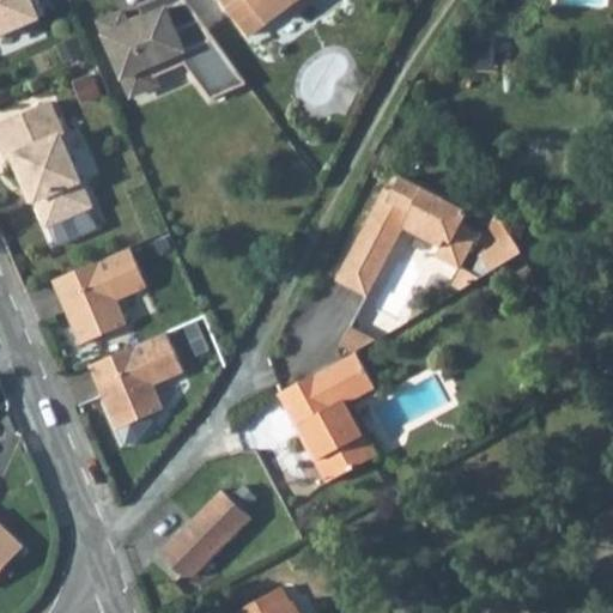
[(0,0),(0,34),(44,14),(37,0),(0,0)]
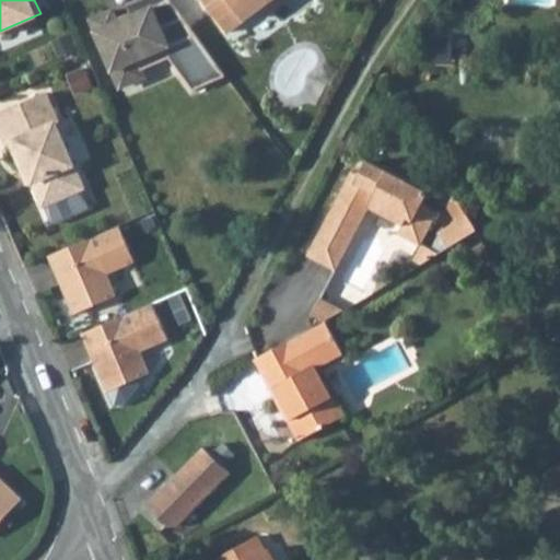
[(226,77),(171,0),(135,0),(127,3),(132,16),(119,21),(114,10),(91,19),(118,83),(126,85),(141,79),(144,72),(143,69),(170,58),(194,91),(226,77)]
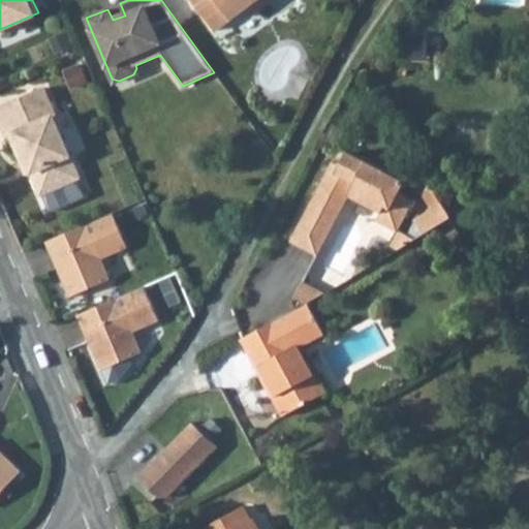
[(192,0),(214,28),(246,4),(251,0),(192,0)]
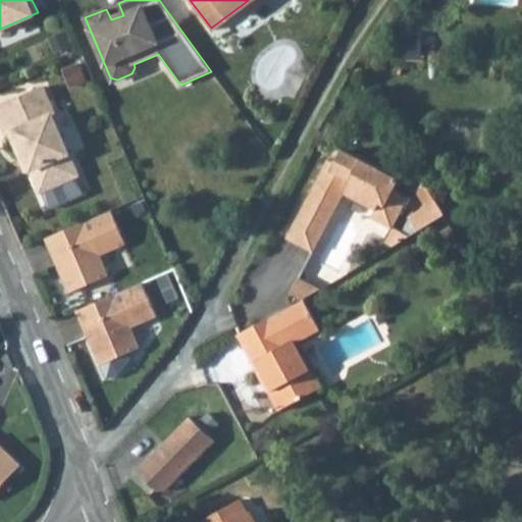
[(248,0),(243,4),(247,9),(259,0),(248,0)]
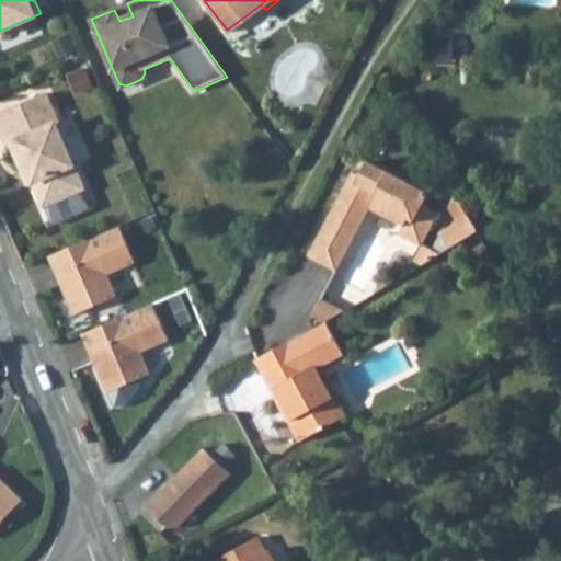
[(46,93),(0,112),(0,127),(8,145),(11,144),(23,170),(29,169),(34,182),(44,205),(84,187),(56,124),(59,122),(46,93)]
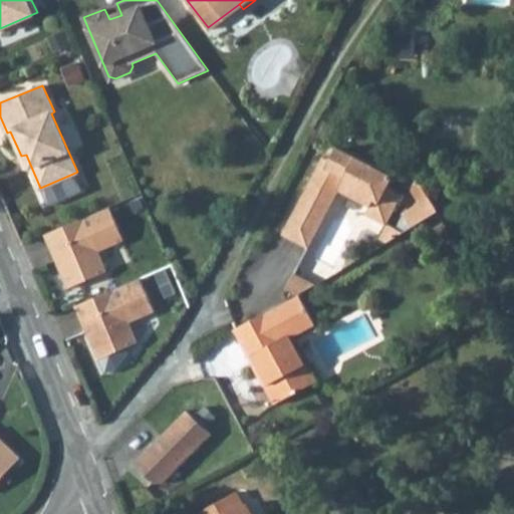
[(324,166),(310,190),(335,205),(341,193),(345,187),(375,205),(371,211),(367,219),(388,231),(405,201),(391,193),(397,183),(341,152),(335,163),(338,165),(334,172),(324,166)]
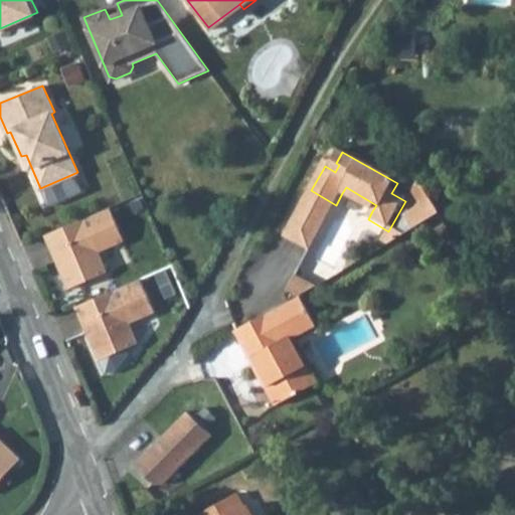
[(26,155),(21,156),(27,170),(31,167),(26,155)]
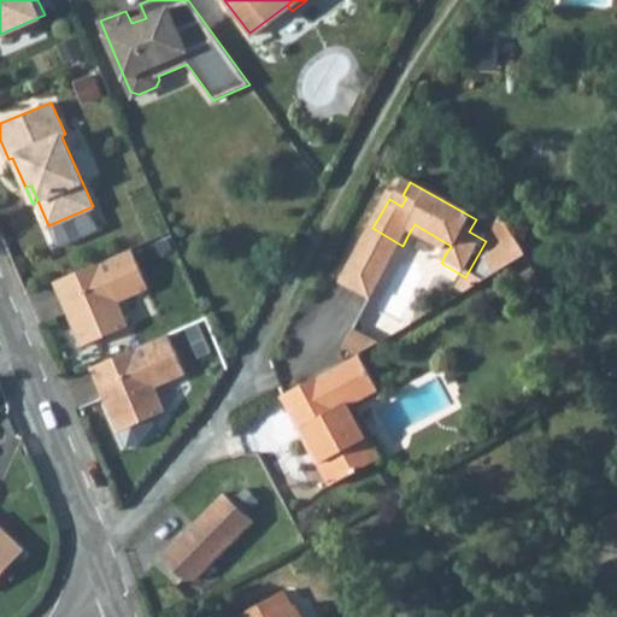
[(446,253),(451,246),(415,224),(410,231),(446,253)]
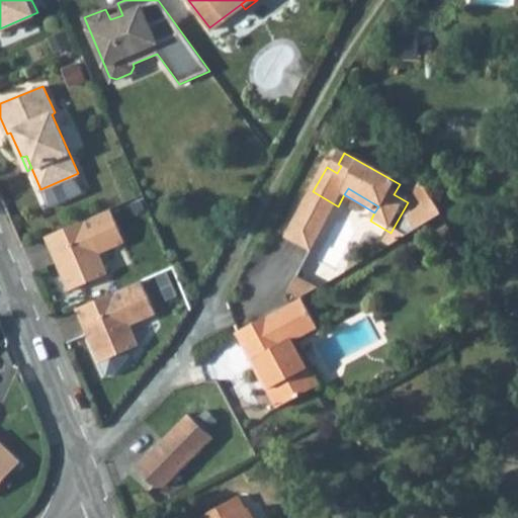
[(304,206),(329,222),(338,206),(313,191),(304,206)]
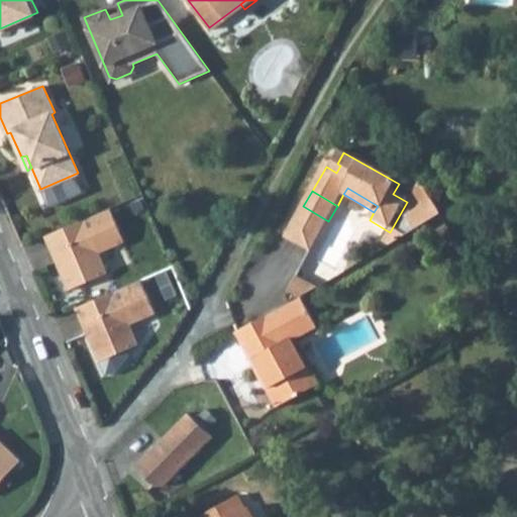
[(407,215),(415,229),(442,215),(433,200),(407,215)]
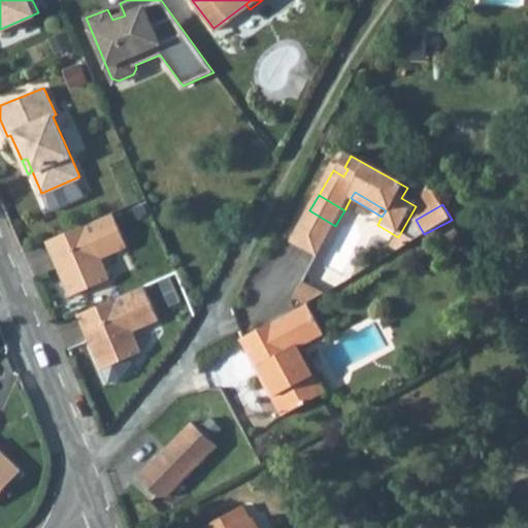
[(335,226),(309,210),(291,241),(317,257),(335,226)]
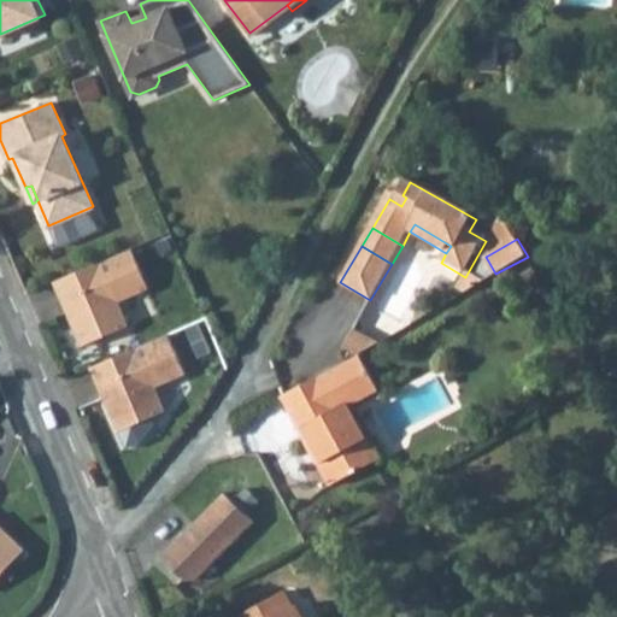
[(150,288),(131,248),(58,280),(74,317),(77,316),(81,323),(77,324),(86,345),(129,325),(119,301),(150,288)]
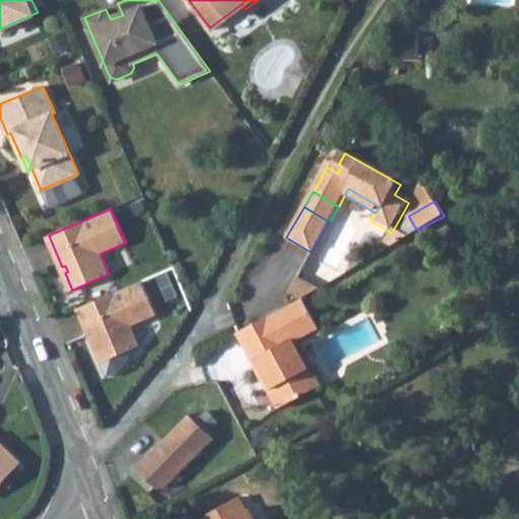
[(288,292),(296,297),(313,288),(296,278),(288,292)]
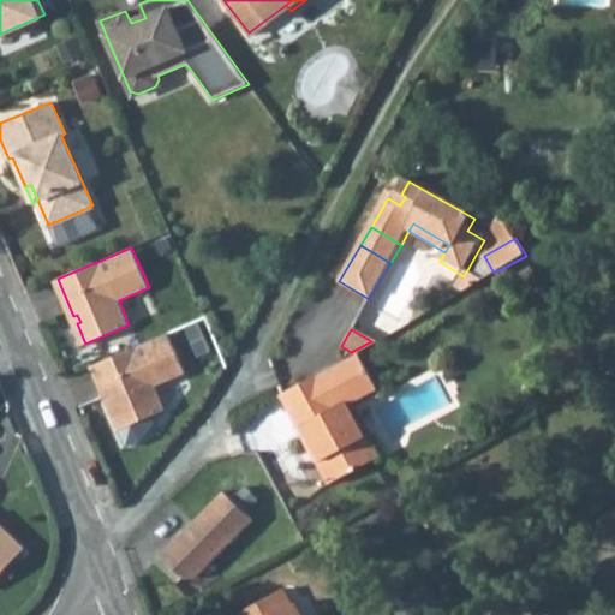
[(185,372),(168,333),(95,365),(111,401),(114,400),(117,407),(113,408),(123,429),(166,410),(155,386),(185,372)]
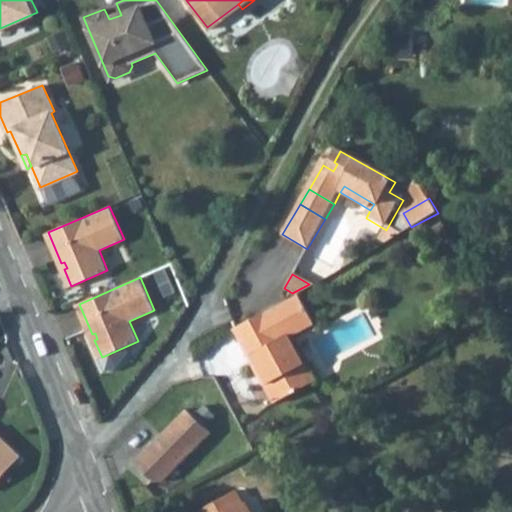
[(292,293),(229,329),(246,357),(250,355),(266,384),(265,385),(274,403),(310,384),(300,365),(303,364),(287,335),(310,321),(292,293)]
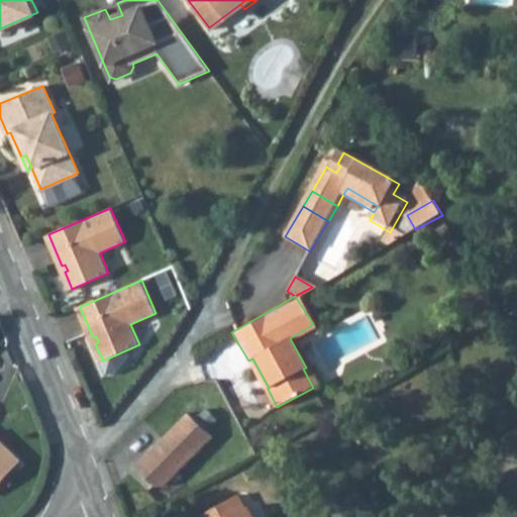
[(212,437),(188,412),(131,461),(150,483),(162,483),(212,437)]
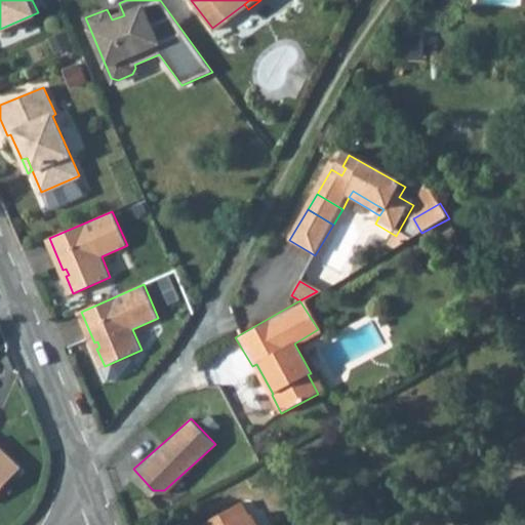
[(0,497),(11,486),(0,474),(0,497)]
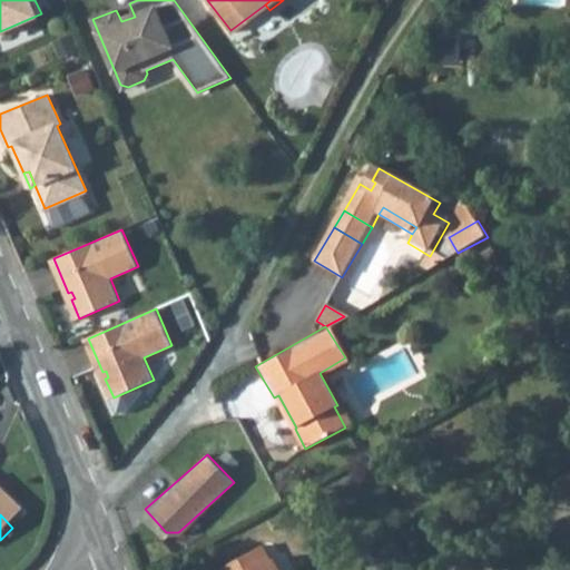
[(273,569),(275,569),(271,560),(268,561),(259,547),(218,569),(273,569)]
